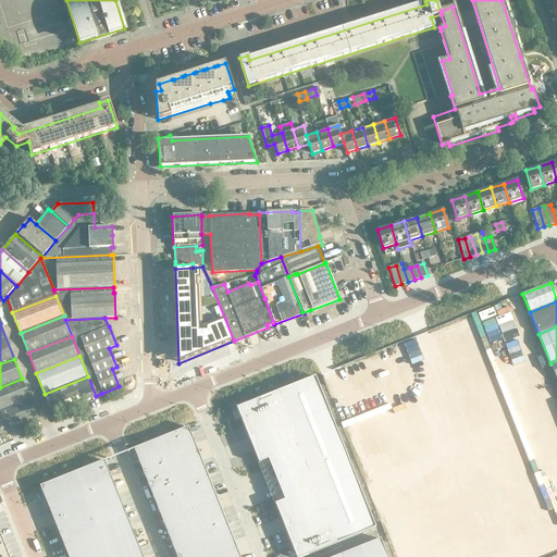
[(52,413),(96,396),(88,376),(45,394),(52,413)]
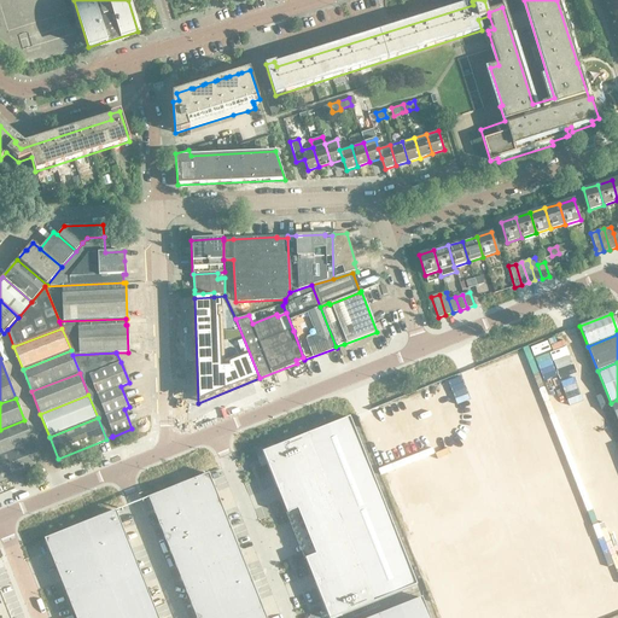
[(350,418),(262,453),(287,514),(297,511),(315,555),(305,559),(328,617),(336,617),(344,614),(417,586),(350,418)]
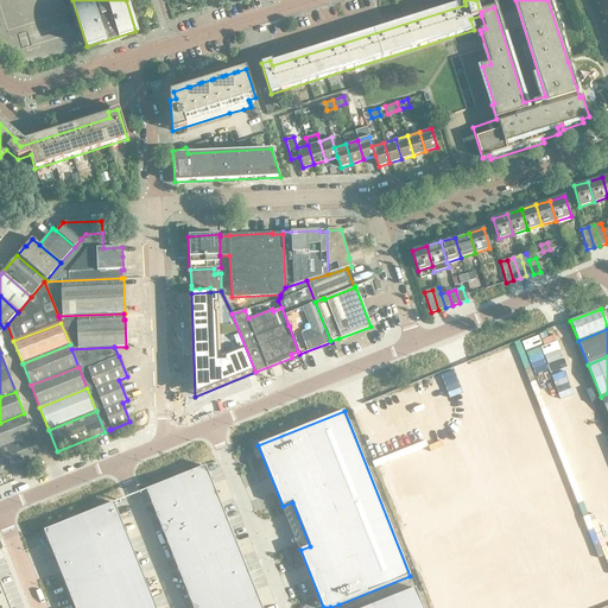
[(0,449),(33,436),(24,413),(0,423),(0,449)]
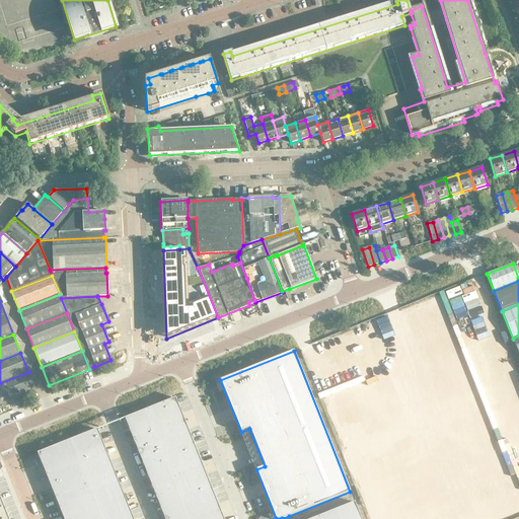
[(0,403),(35,390),(28,372),(0,383),(0,403)]
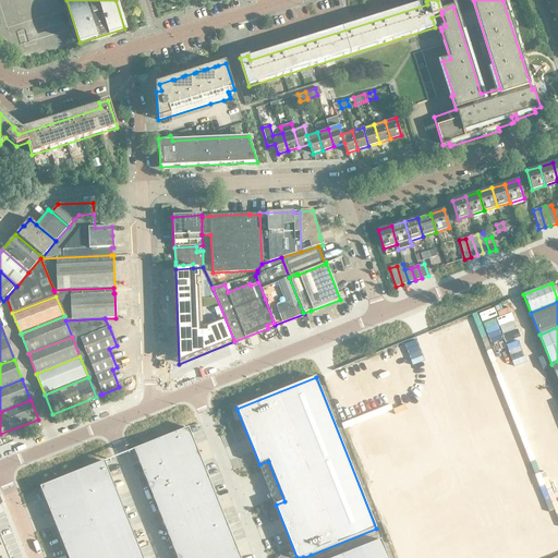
[(189,428),(154,443),(164,466),(198,453),(189,428)]
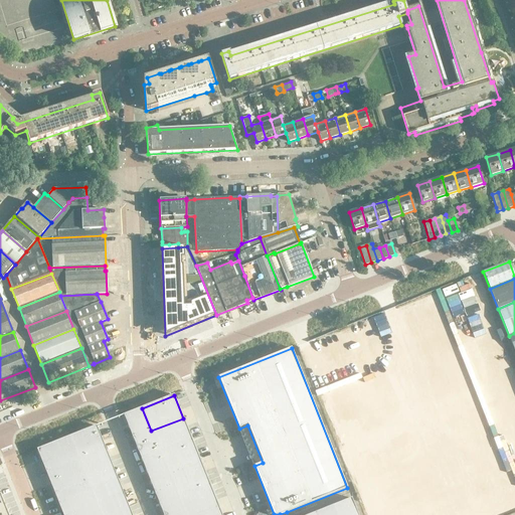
[(142,408),(124,415),(133,439),(151,431),(142,408)]
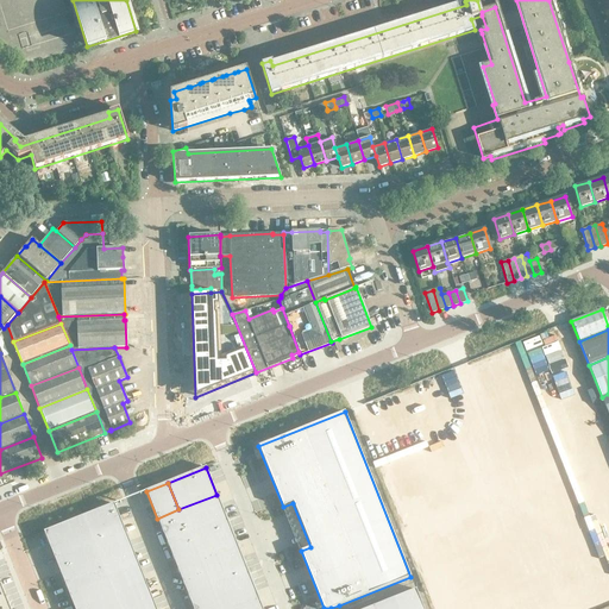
[(217,495),(179,509),(184,522),(189,537),(227,521),(217,495)]
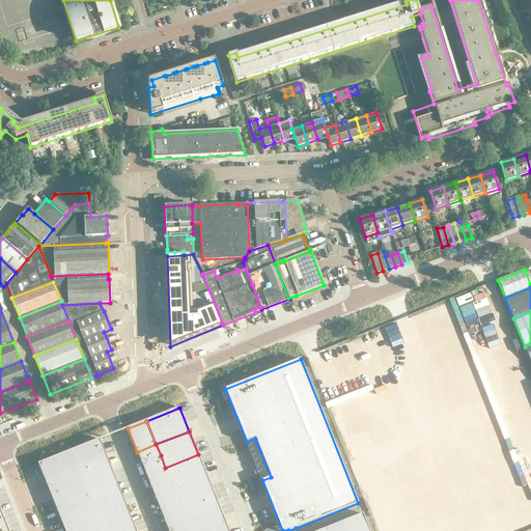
[(100,440),(72,450),(81,474),(109,463),(100,440)]
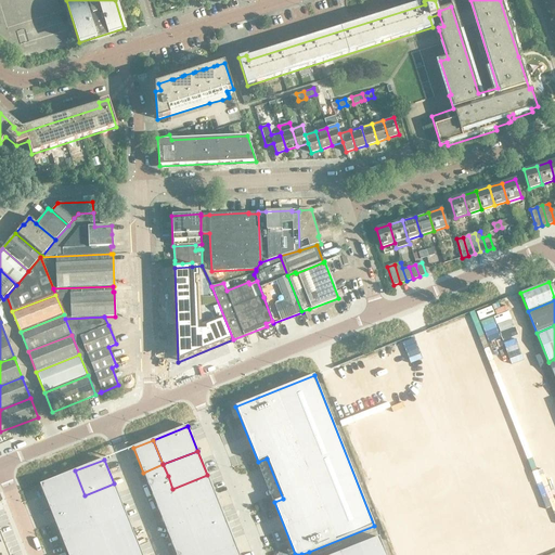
[(163,464),(143,473),(147,485),(168,476),(163,464)]
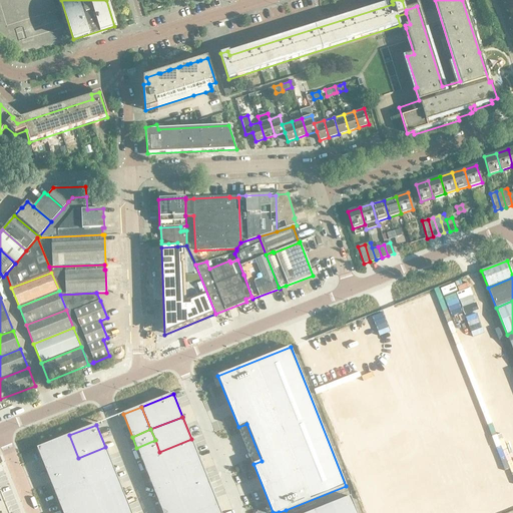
[(241,433),(225,438),(233,461),(249,456),(241,433)]
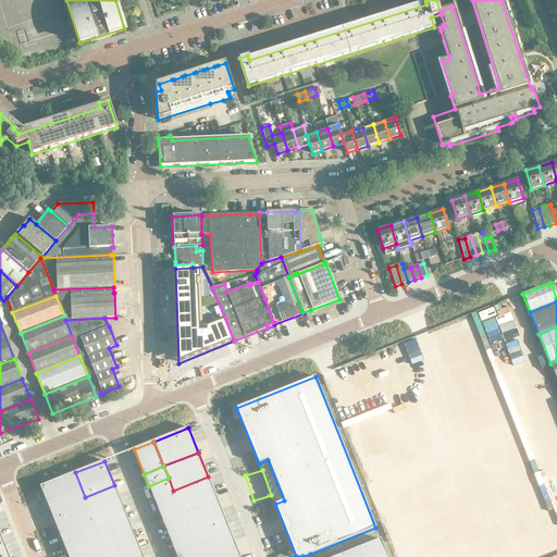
[(75,472),(40,486),(50,511),(85,497),(75,472)]
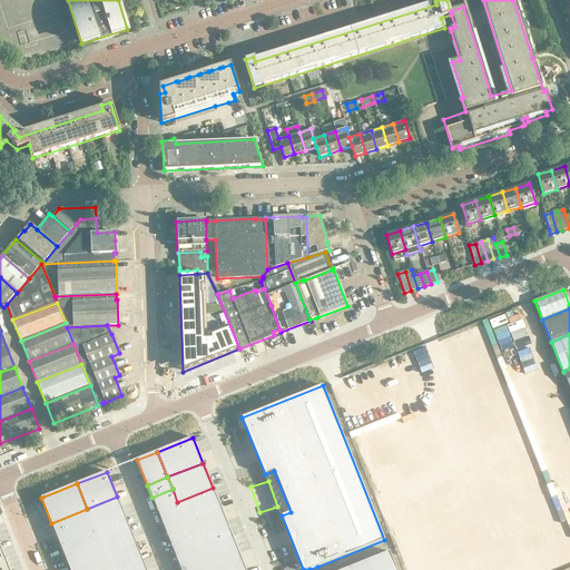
[(213,488),(177,502),(187,527),(223,512),(213,488)]
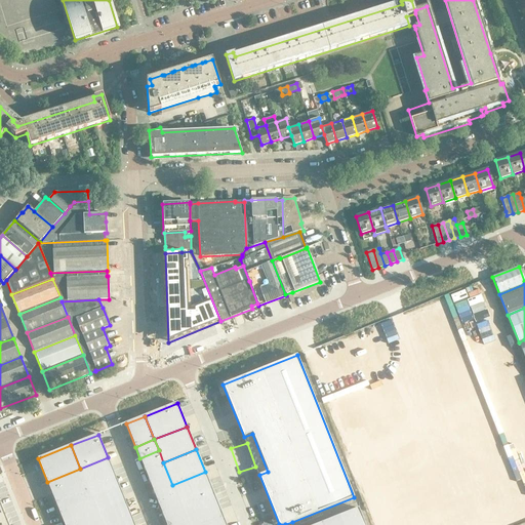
[(159,450),(139,458),(145,470),(163,462),(159,450)]
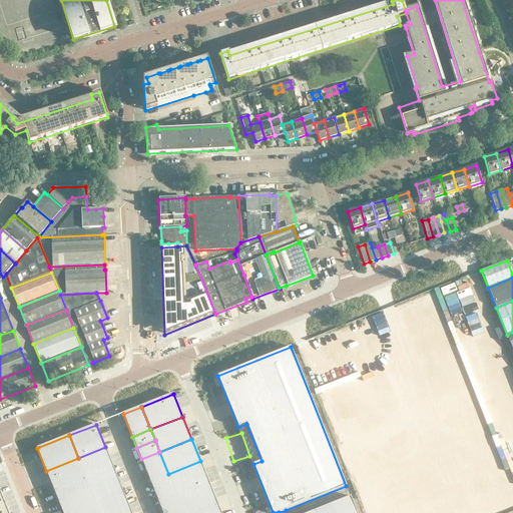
[(105,447),(78,458),(87,481),(114,470),(105,447)]
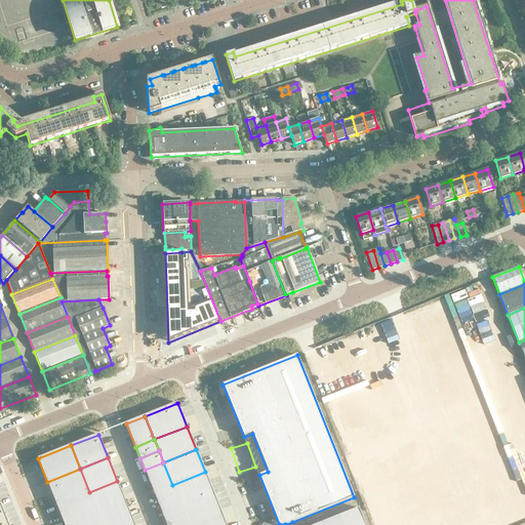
[(163,462),(145,470),(154,492),(172,485),(163,462)]
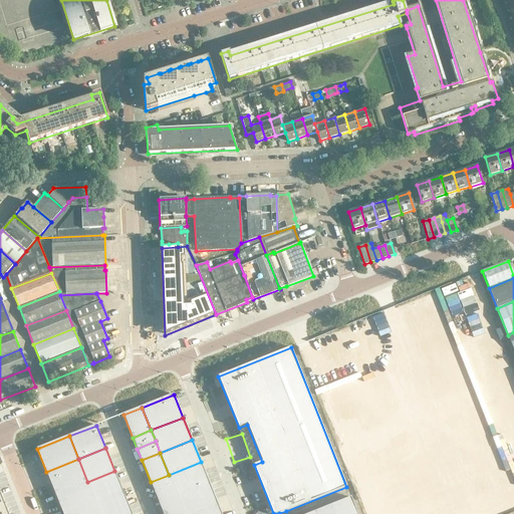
[(78,459),(46,472),(55,494),(87,482),(78,459)]
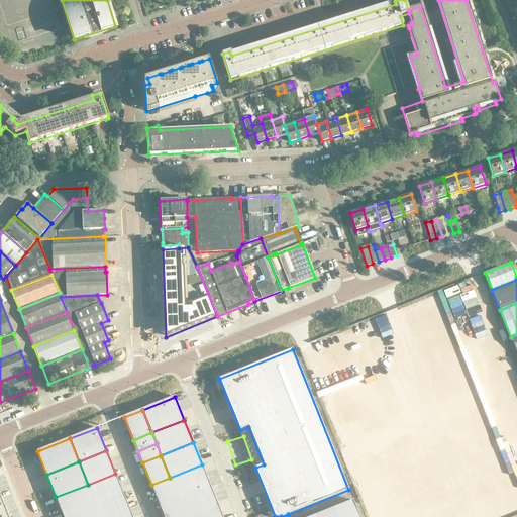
[(202,464),(170,478),(179,500),(211,487),(202,464)]
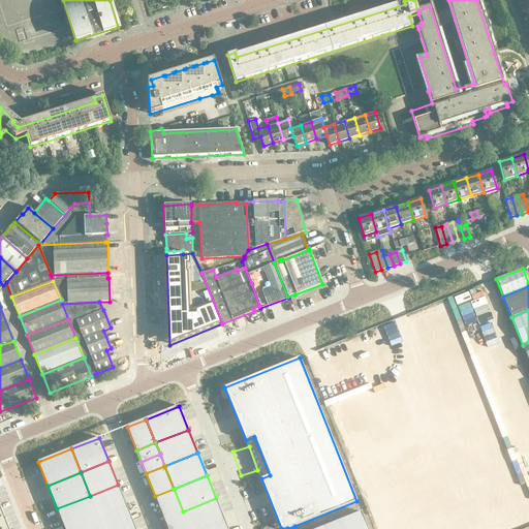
[(118,485),(90,496),(99,519),(127,507),(118,485)]
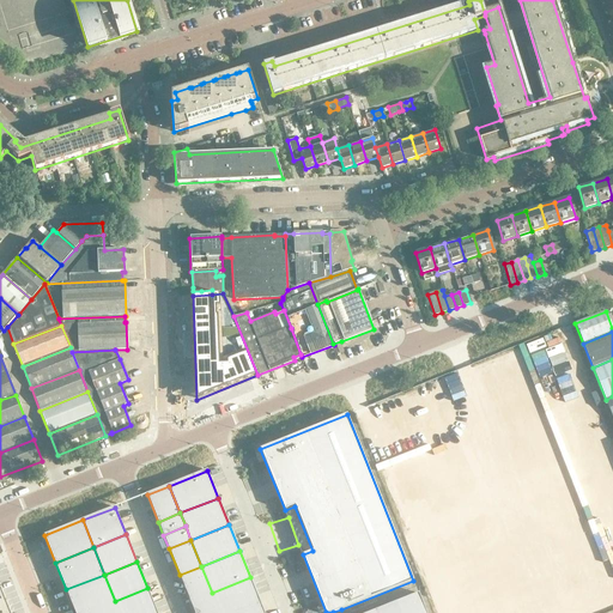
[(201,566),(180,575),(190,601),(212,593),(201,566)]
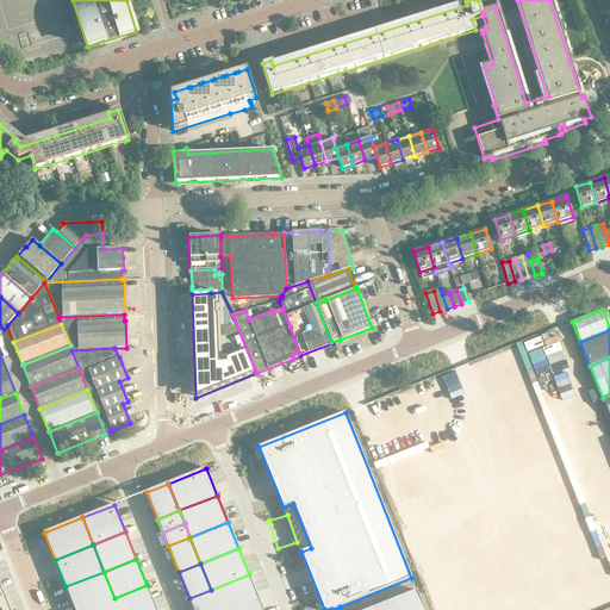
[(104,572),(66,586),(74,609),(83,609),(114,598),(104,572)]
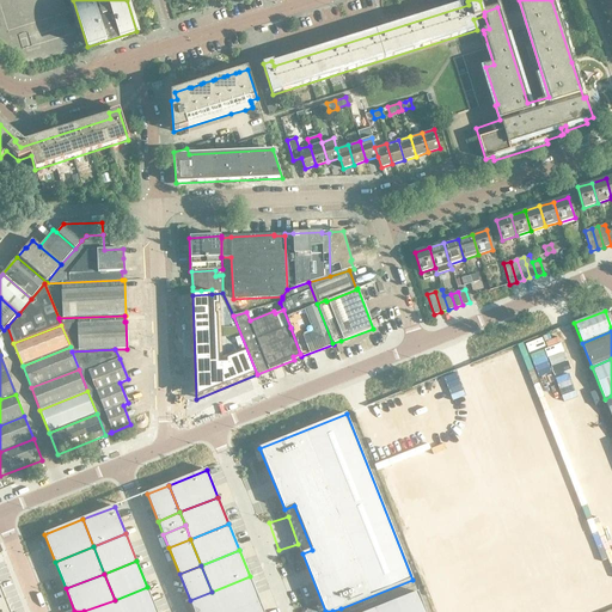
[(250,576),(212,592),(216,605),(219,611),(238,611),(261,604),(250,576)]
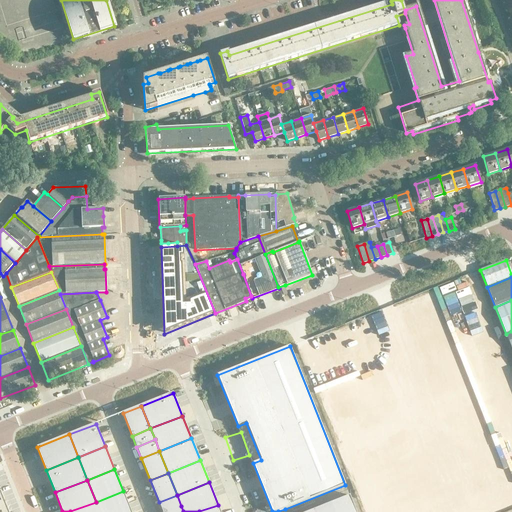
[(131,511),(123,491),(96,502),(99,511),(131,511)]
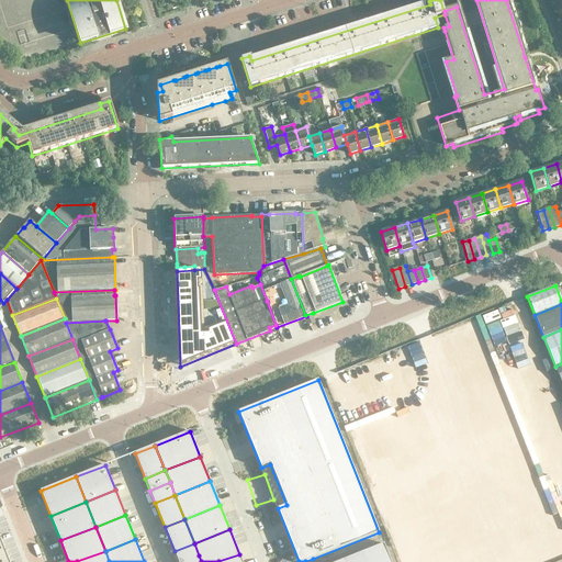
[(194,543),(175,551),(178,561),(183,561),(199,555),(194,543)]
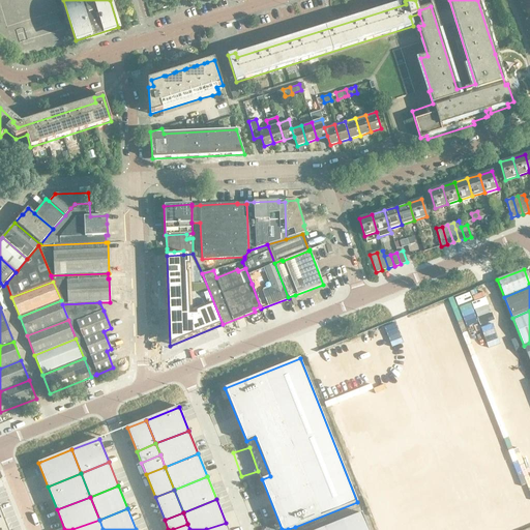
[(367,529),(361,513),(319,529),(367,529)]
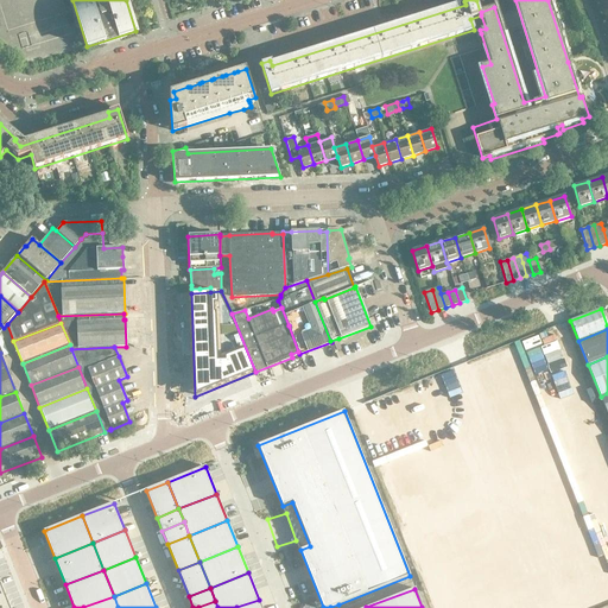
[(118,607),(114,596),(83,607),(118,607)]
